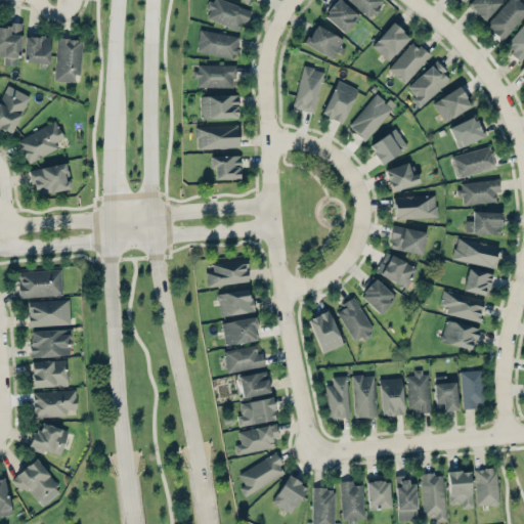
[(242,30),(249,9),(222,0),(210,0),(205,17),(242,30)]
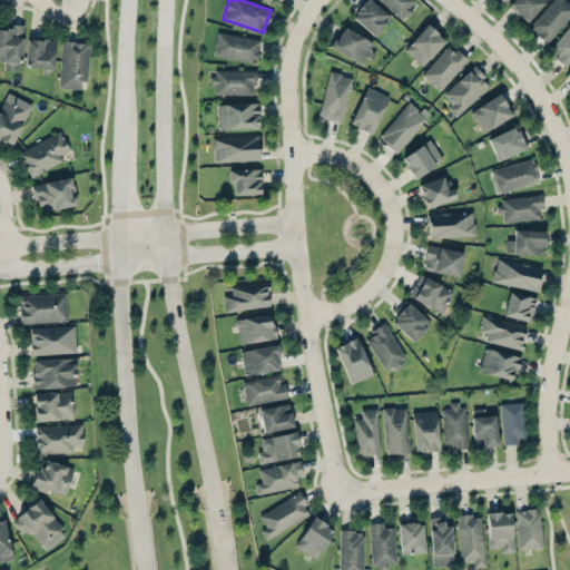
[(374,36),(390,18),(370,0),(365,0),(352,16),(374,36)]
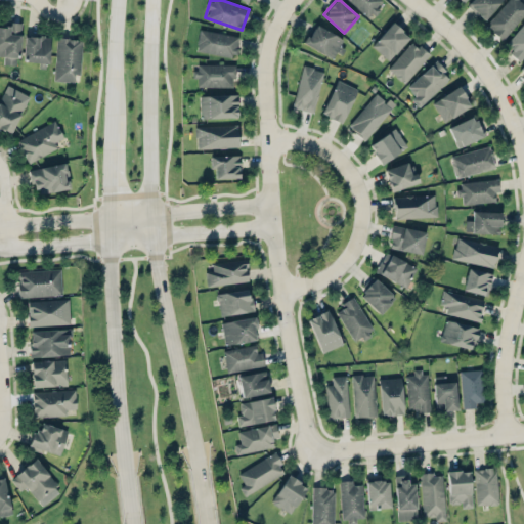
[(348,0),(368,18),(383,3),(380,0),(348,0)]
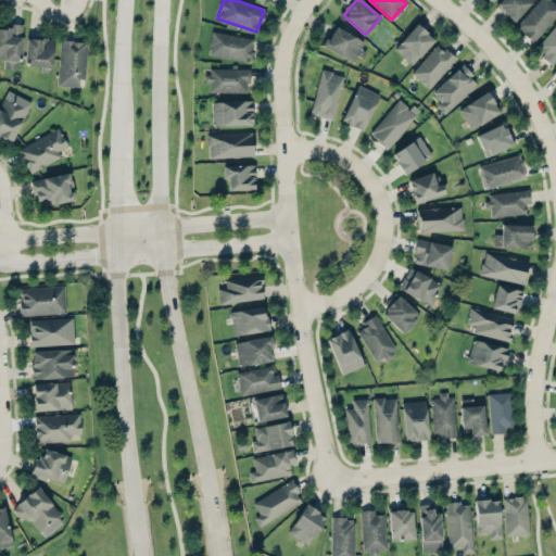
[(531,0),(500,0),(495,5),(514,21),(531,0)]
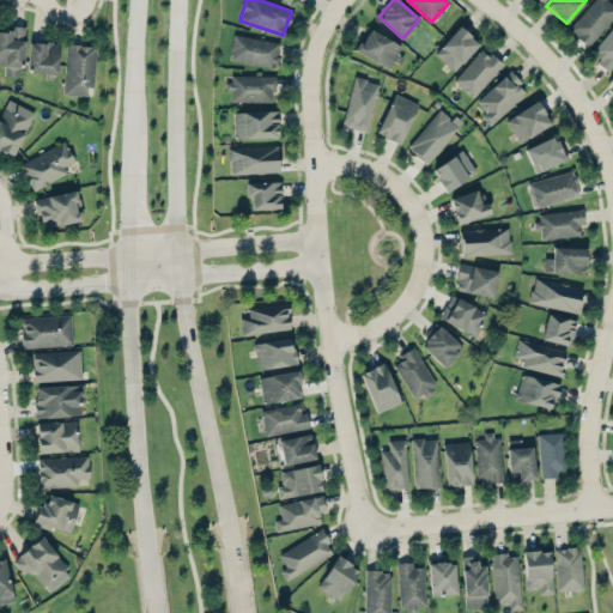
[(588,47),(612,14),(612,1),(611,0),(593,0),(568,30),(588,47)]
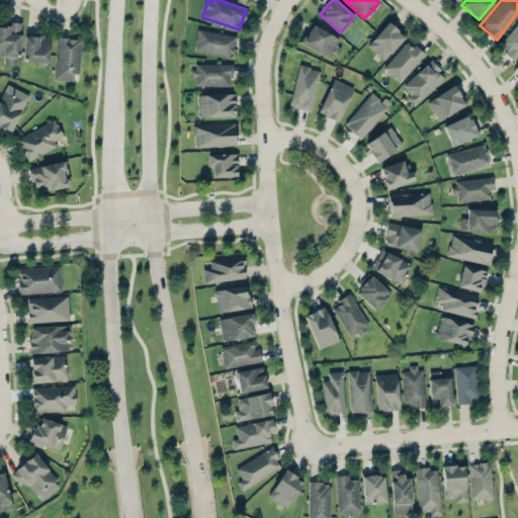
[(19,22),(8,21),(8,26),(0,25),(0,55),(4,55),(3,64),(18,65),(19,22)]
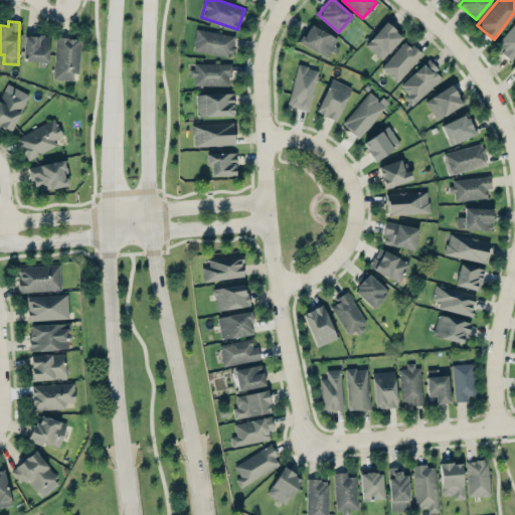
[(401,36),(385,21),(365,44),(381,59),(401,36)]
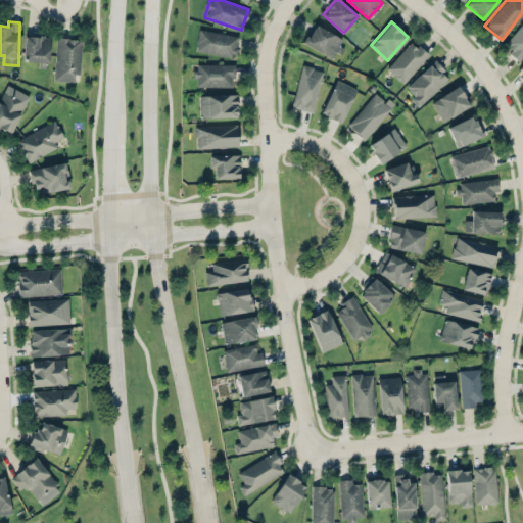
[(522,21),(502,45),(518,60),(522,54),(522,21)]
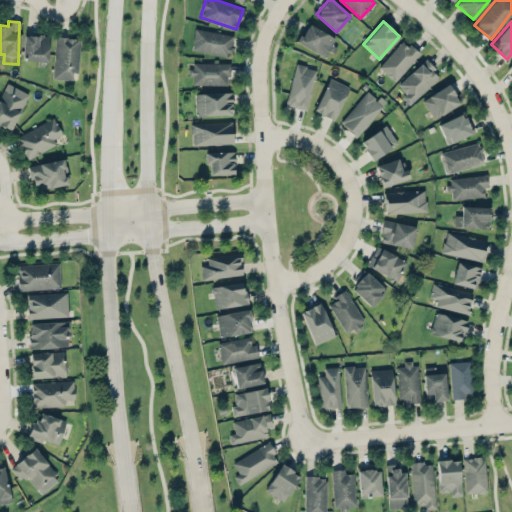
[(297,44),(328,58),(334,46),(332,45),(335,37),(306,24),(297,44)]
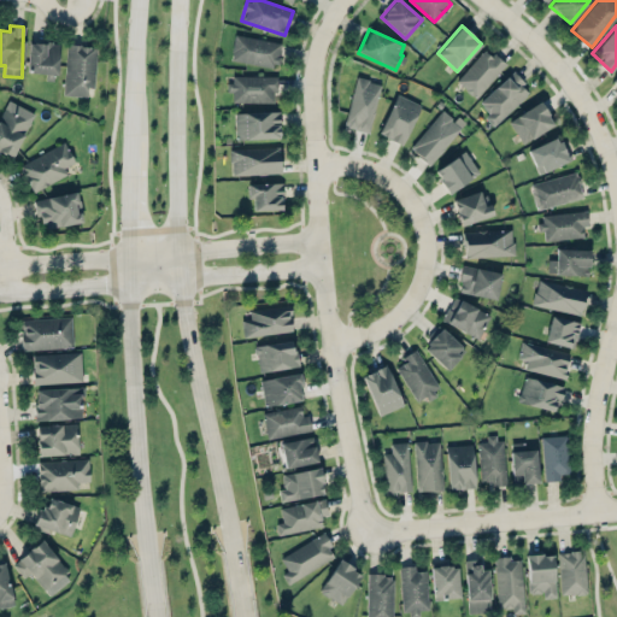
[(282,43),(235,33),(230,58),(276,68),(282,43)]
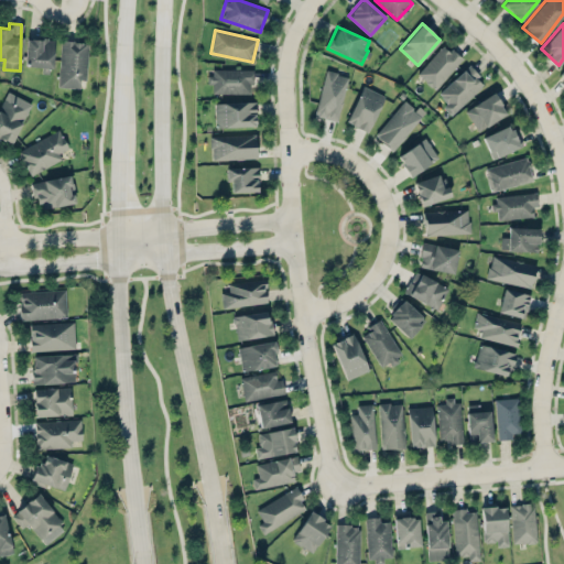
[(26,39),(25,66),(53,67),(54,40),(26,39)]
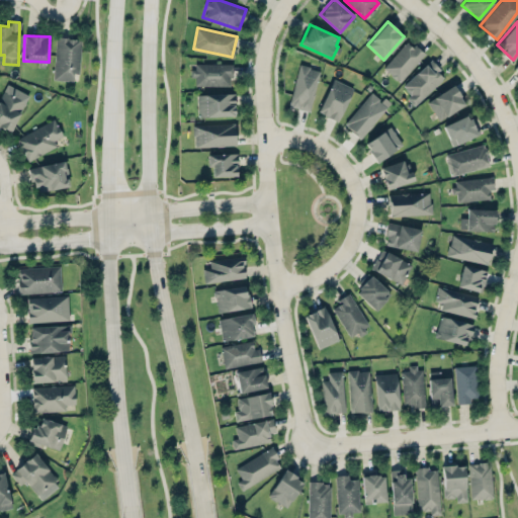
[(73,81),(73,74),(79,74),(80,38),(55,37),(54,80),(73,81)]
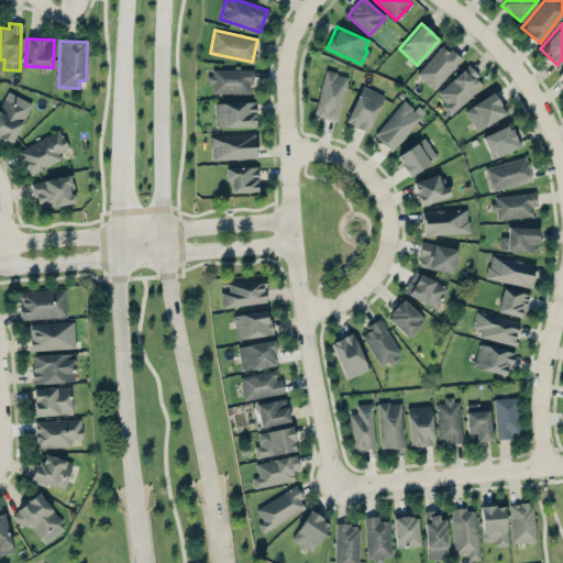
[(416,73),(433,89),(461,61),(443,44),(416,73)]
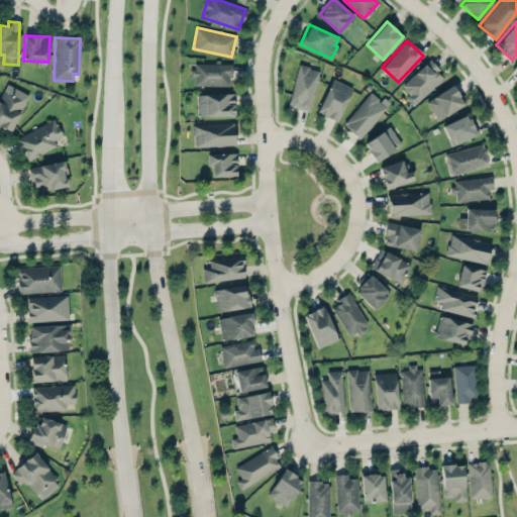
[(413,106),(444,77),(429,60),(401,85),(409,94),(405,97),(413,106)]
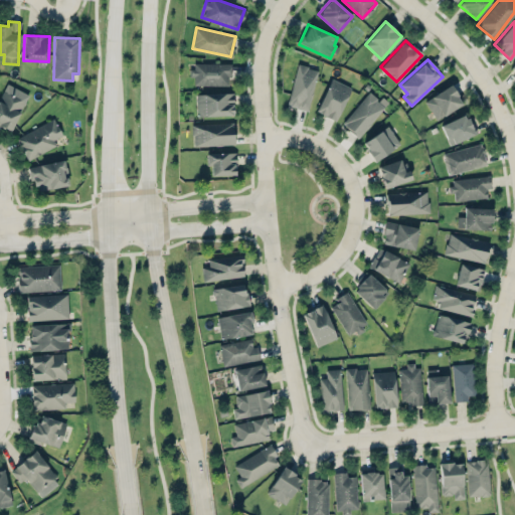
[(229,86),(230,63),(191,62),(191,76),(194,76),(193,86),(229,86)]
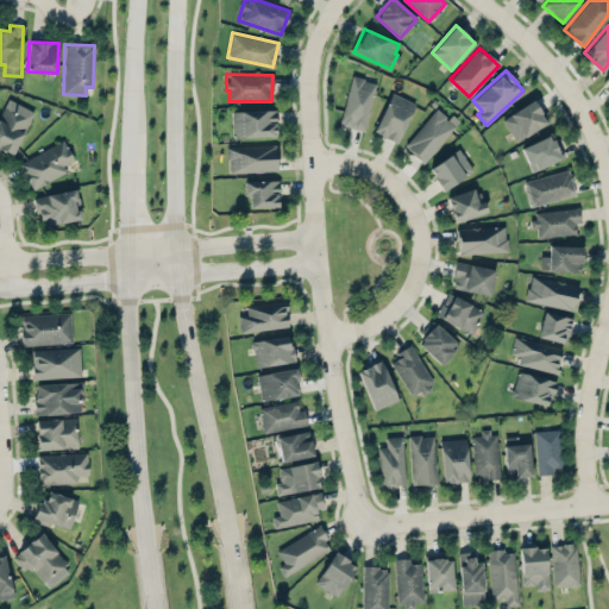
[(376,82),(351,76),(339,125),(364,131),(376,82)]
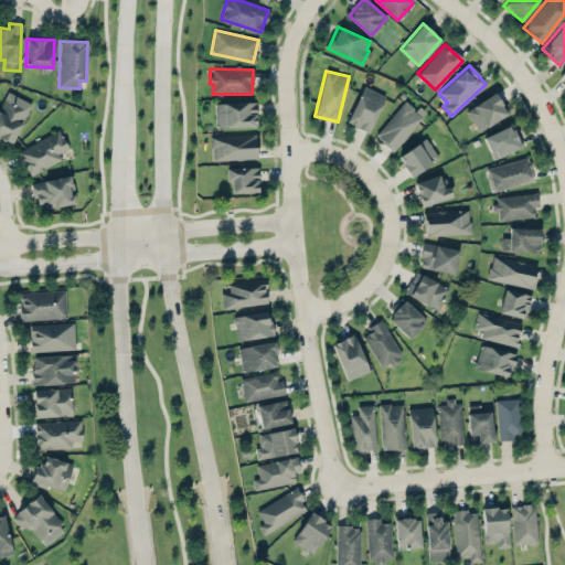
[(368,132),(385,96),(363,85),(347,121),(368,132)]
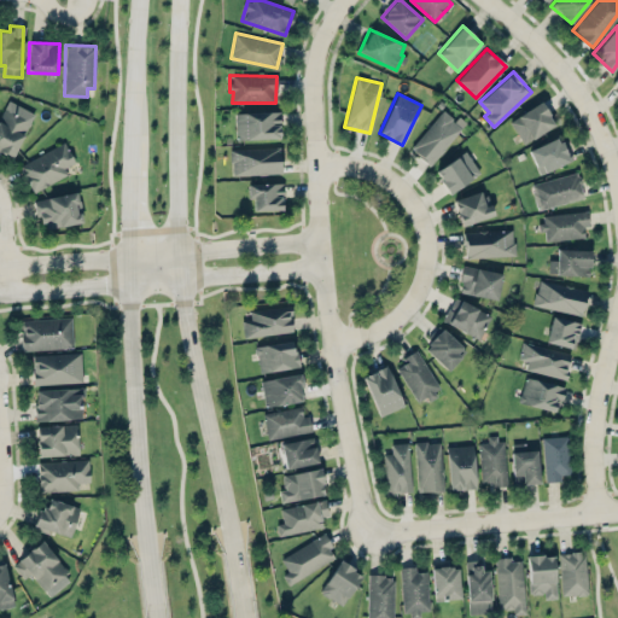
[(0,114),(0,150),(12,157),(34,114),(7,99),(0,114)]
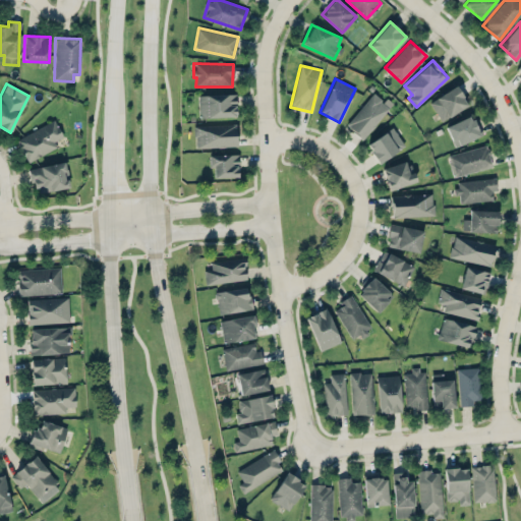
[(429,102),(442,121),(468,105),(455,84),(429,102)]
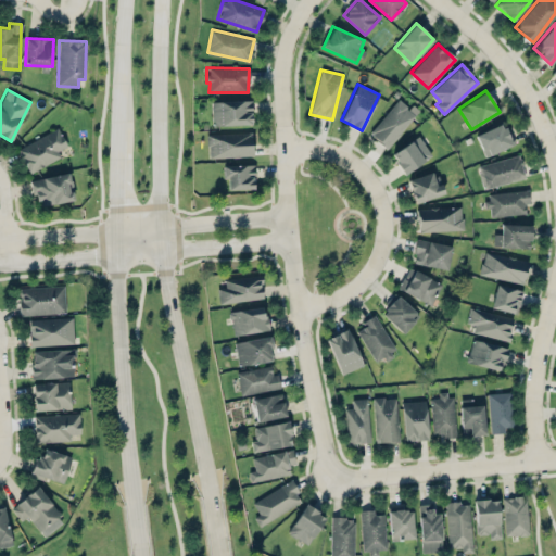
[(413,103),(408,108),(399,99),(368,133),(386,149),(419,110),(413,103)]
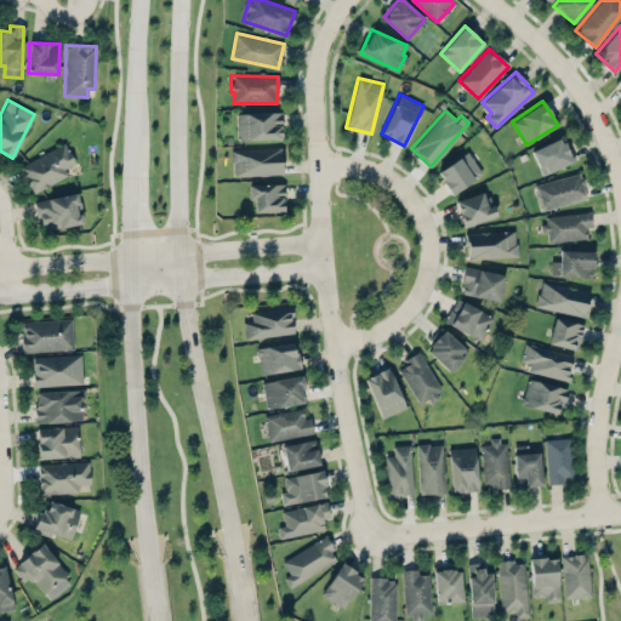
[(237,113),(237,140),(280,138),(280,112),(237,113)]
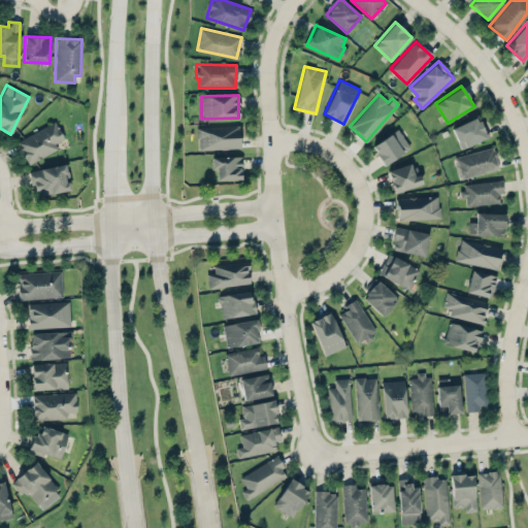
[(480,117),(452,127),(460,149),(488,138),(480,117)]
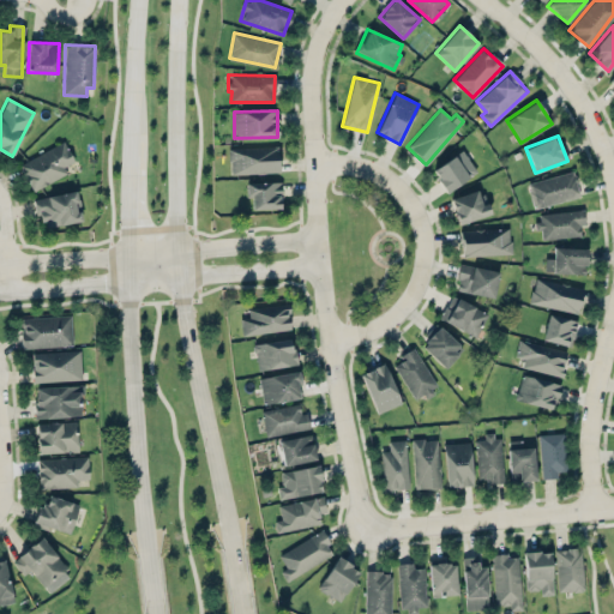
[(19,164),(32,191),(67,173),(64,167),(74,161),(64,142),(19,164)]
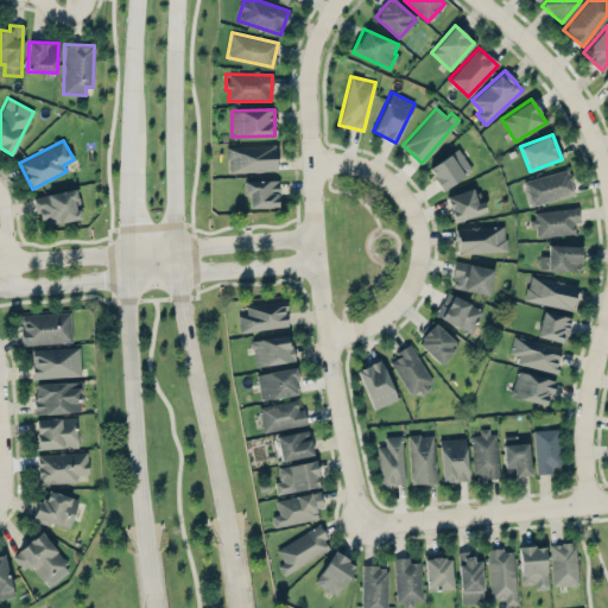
[(227,172),(276,171),(276,145),(227,146),(227,172)]
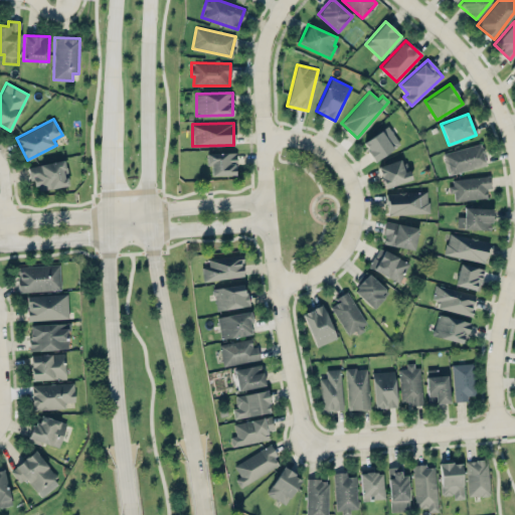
[(373,160),(399,146),(389,127),(362,141),(373,160)]
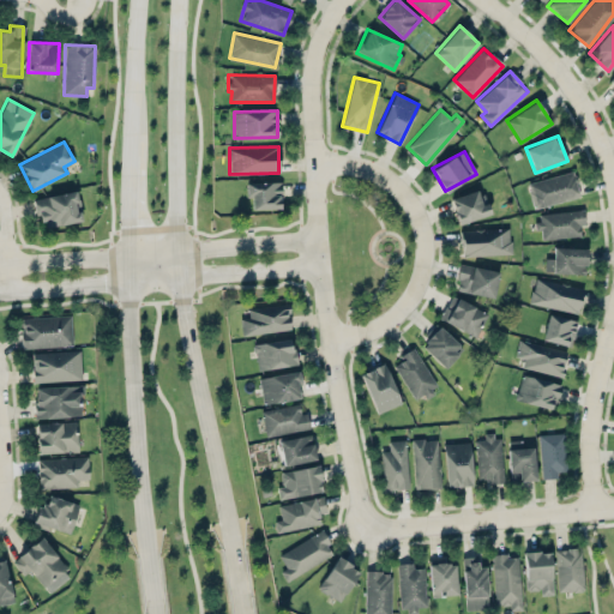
[(534,208),(581,196),(573,170),(528,182),(534,208)]
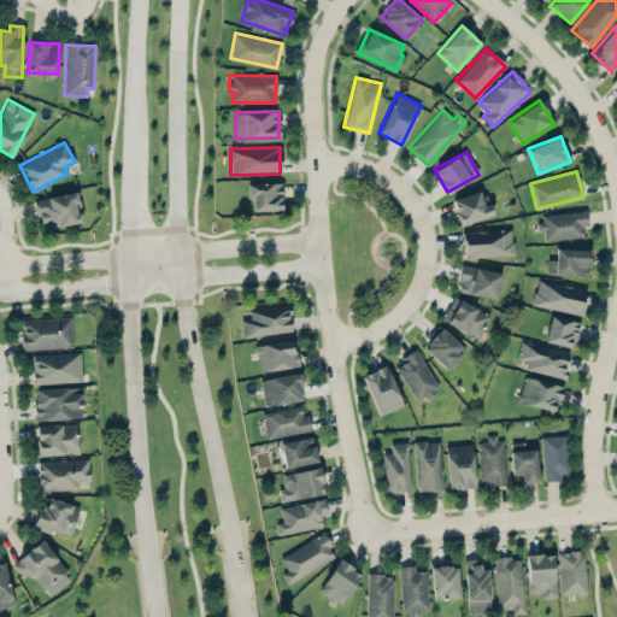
[(282,183),(247,183),(247,198),(252,198),(253,210),(282,210),(282,183)]
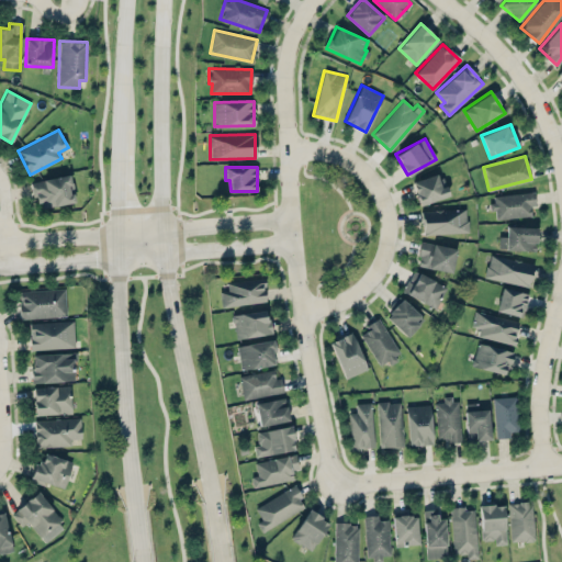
[(448,198),(445,175),(414,180),(417,203),(448,198)]
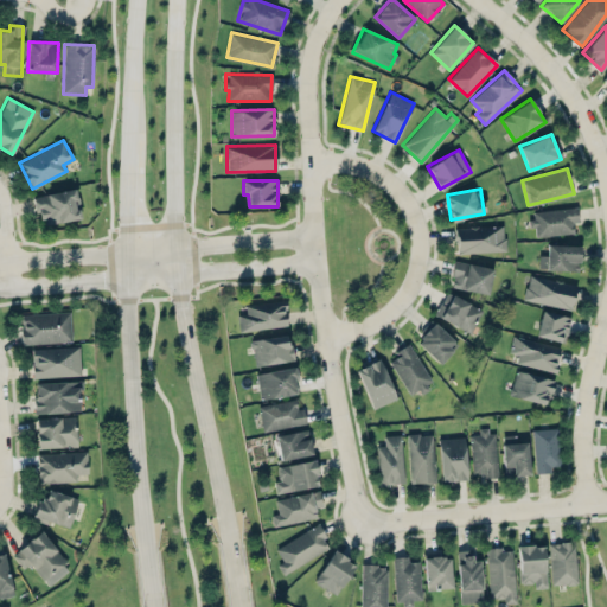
[(80,219),(77,190),(36,195),(39,223),(80,219)]
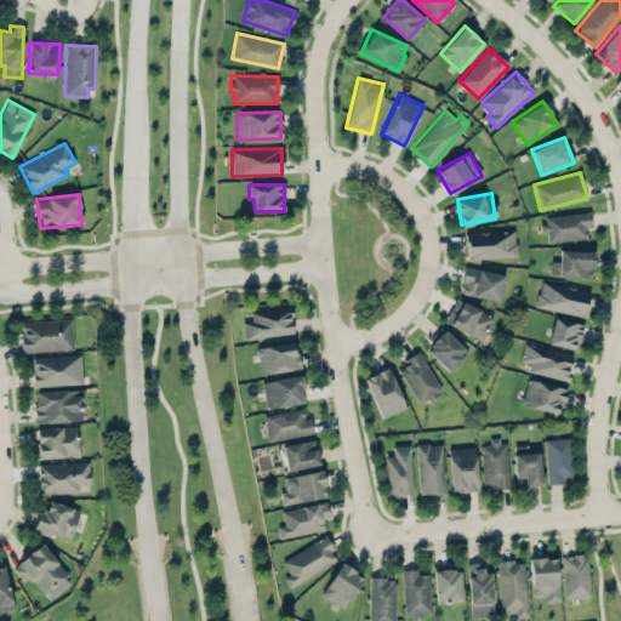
[(591,227),(590,211),(543,216),(546,243),(587,239),(586,228),(591,227)]
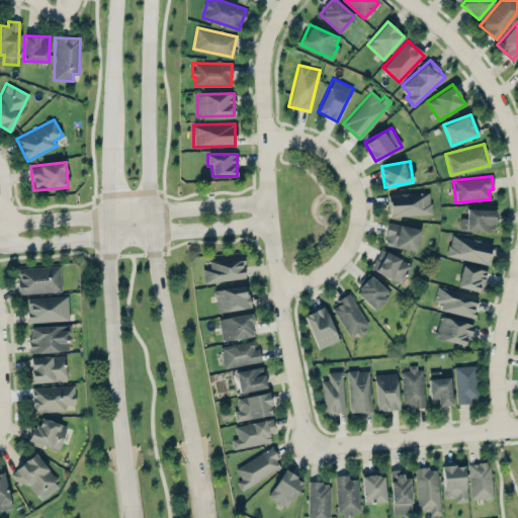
[(431,214),(430,192),(389,193),(390,216),(431,214)]
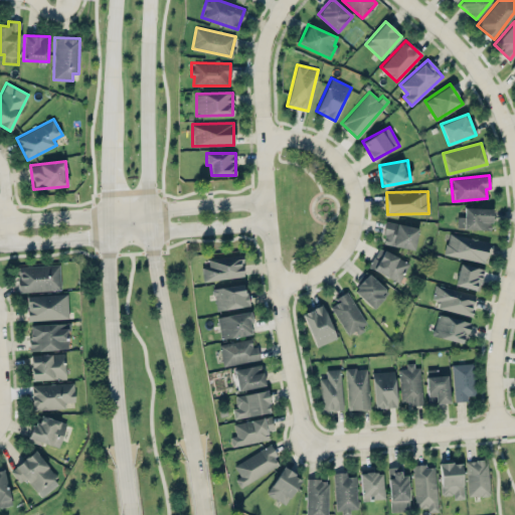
[(457,216),(457,228),(491,229),(492,208),(464,207),(464,216),(457,216)]
